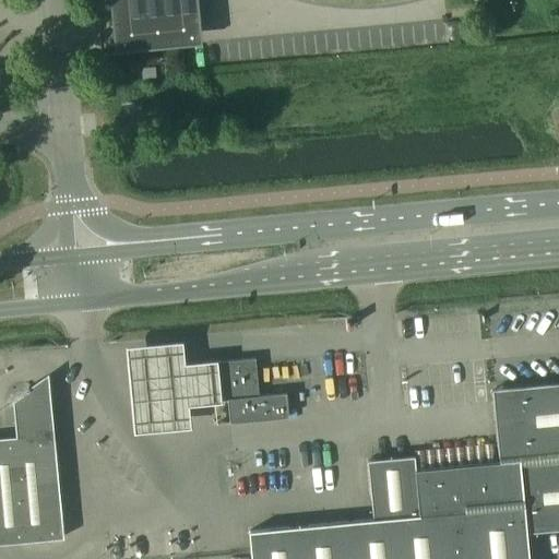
[(113,0),(114,8),(115,12),(117,16),(119,18),(121,20),(126,21),(130,21),(134,21),(143,20),(178,16),(182,16),(187,15),(190,13),(192,11),(193,9),(195,4),(195,0),(194,0),(113,0)]
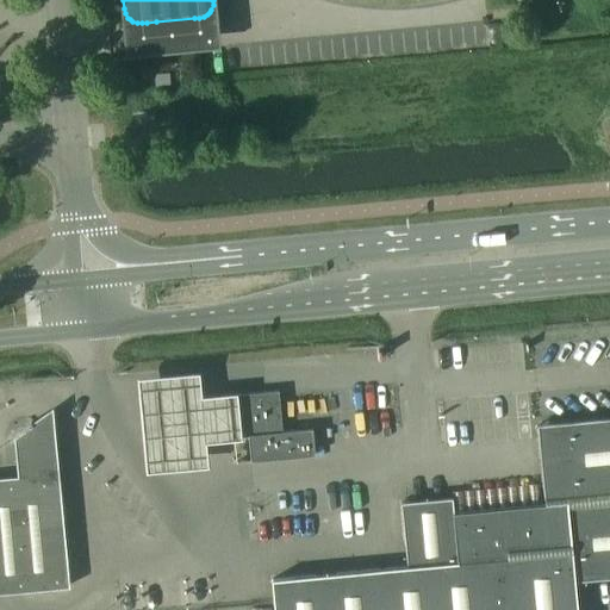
[(195,372),(138,377),(139,394),(147,472),(210,467),(206,439),(232,436),(229,393),(198,396),(195,372)]
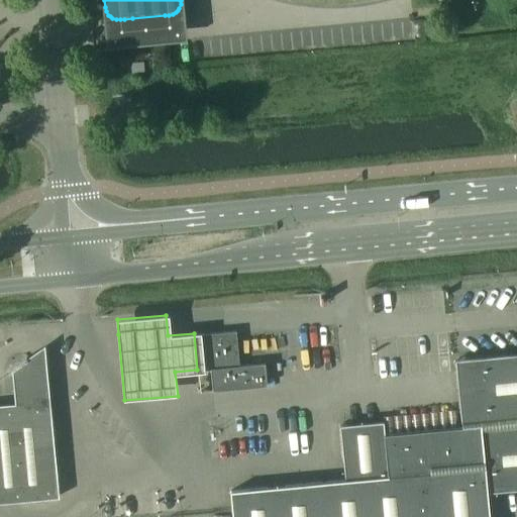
[(239,365),(236,330),(194,333),(197,370),(212,369),(213,389),(266,385),(264,363),(239,365)]
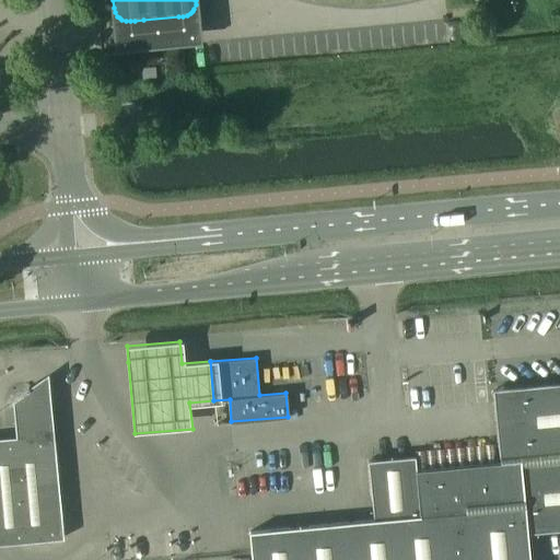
[(529,559),(527,533),(546,532),(559,529),(559,383),(492,391),(500,463),(416,470),(415,456),(368,461),(373,520),(248,532),(251,559),(529,559)]
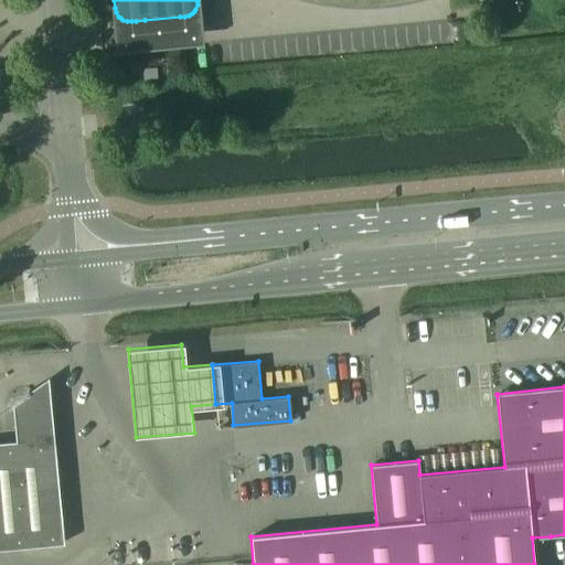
[(0,550),(25,547),(16,440),(0,441),(0,550)]
